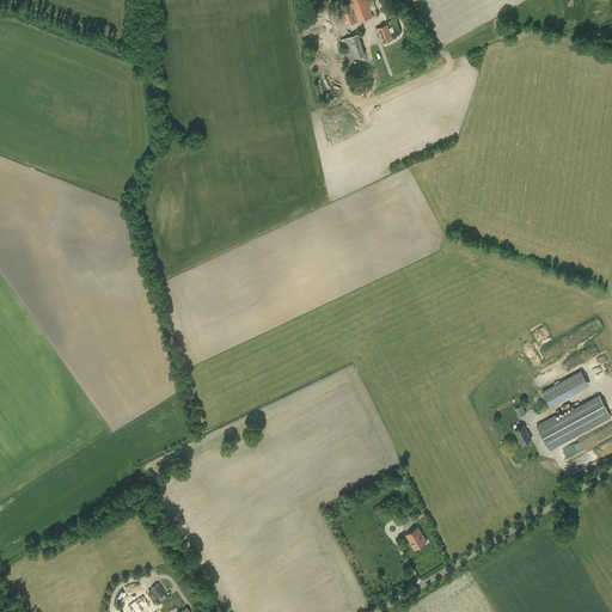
[(349,25),(373,17),(371,11),(377,8),(373,0),(369,0),(367,1),(367,0),(352,0),(353,2),(348,5),(343,7),(349,25)]
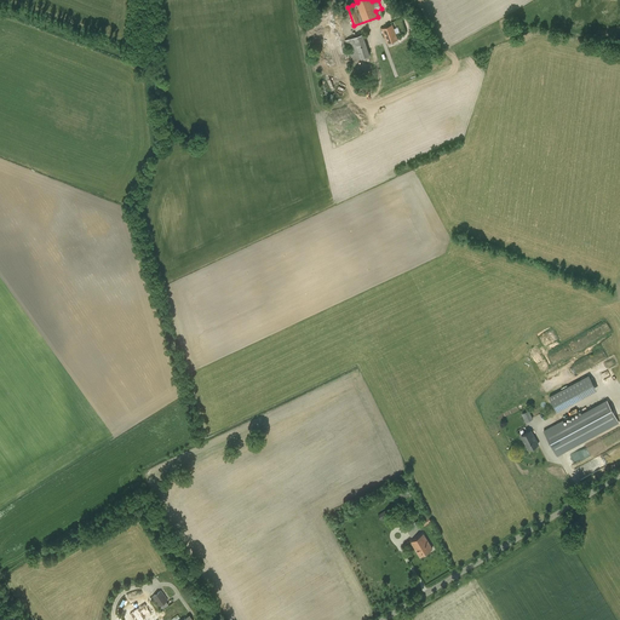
[(414,40),(420,38),(412,15),(406,16),(414,40)]
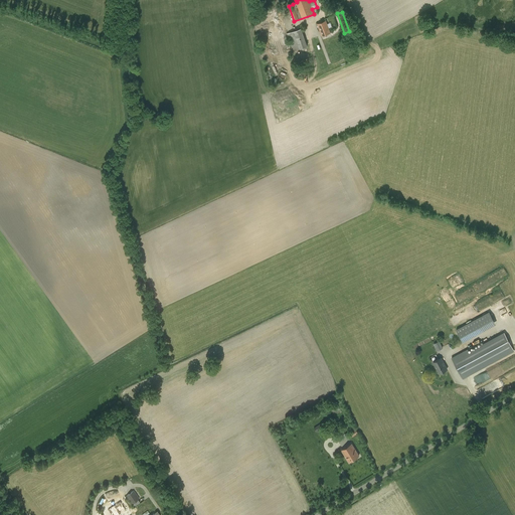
[(322,36),(331,32),(326,20),(317,24),(322,36)]
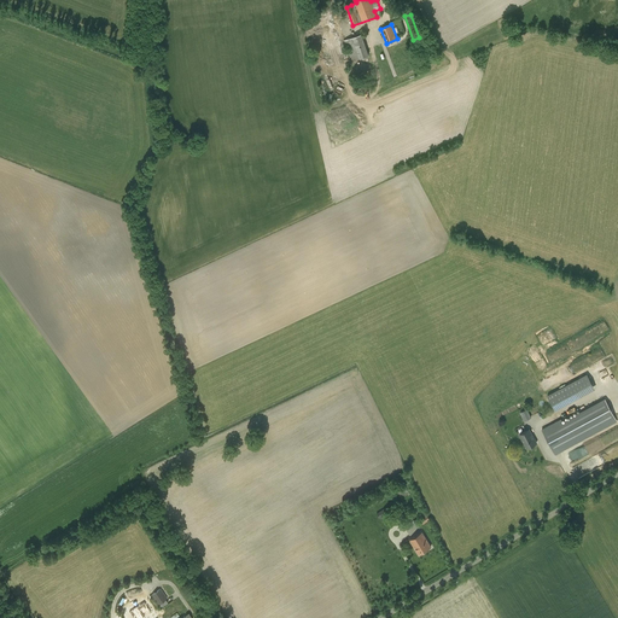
[(369,56),(362,34),(344,40),(353,62),(369,56)]
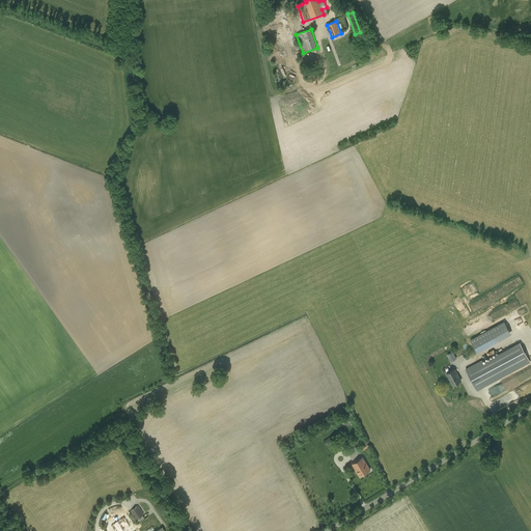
[(275,46),(272,47),(274,52),(277,51),(276,49),(294,43),(290,36),(274,43),(275,46)]
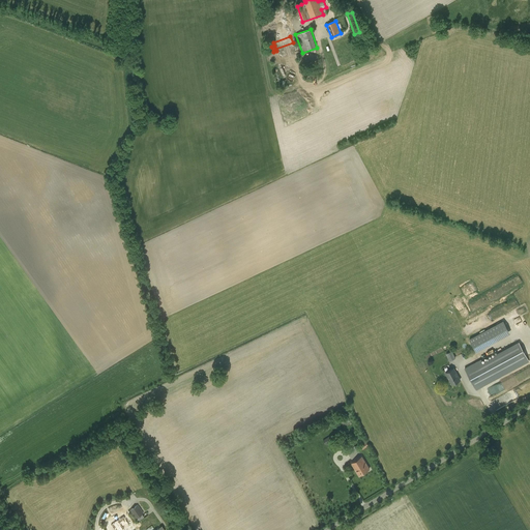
[(296,52),(294,46),(286,49),(288,55),(296,52)]
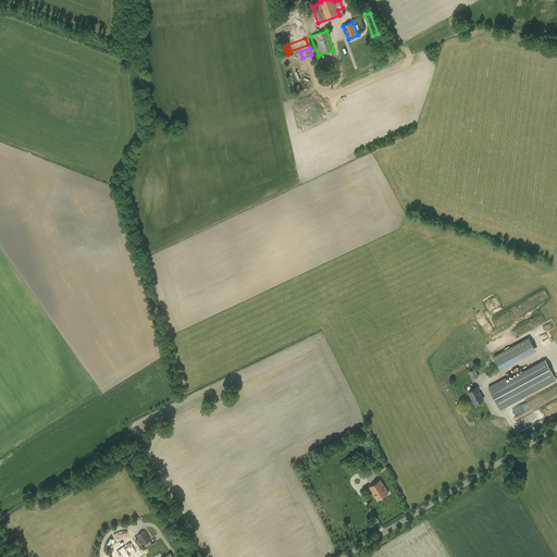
[(500,353),(494,356),(500,369),(508,364),(500,353)]
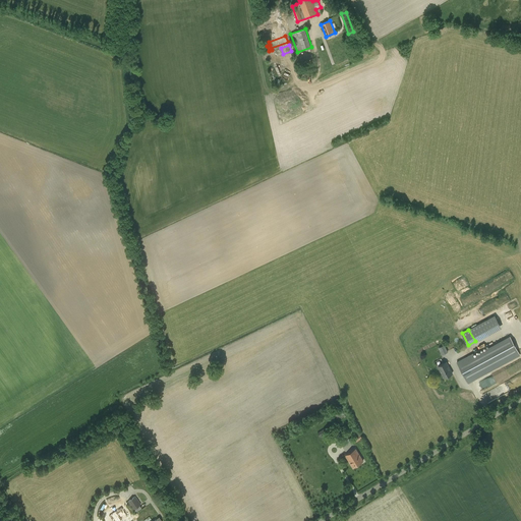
[(510,336),(474,355),(484,374),(520,355),(510,336)]
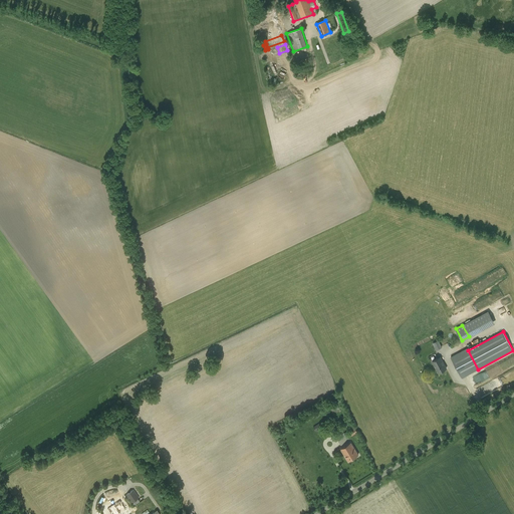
[(436,350),(442,347),(439,340),(433,343),(436,350)]
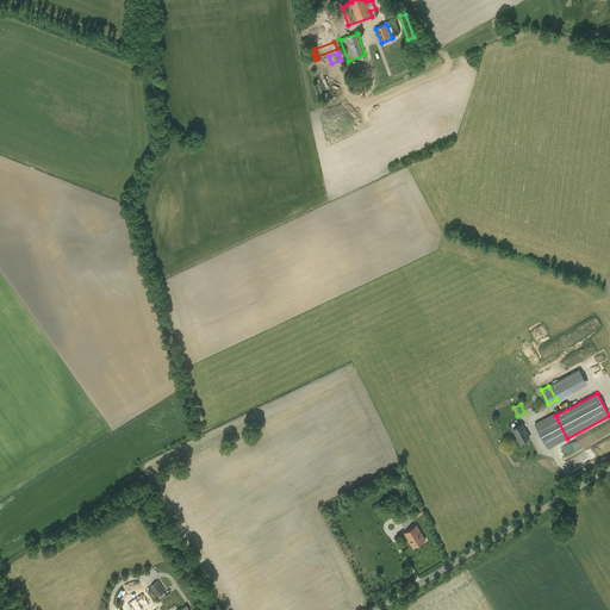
[(554,414),(535,423),(536,425),(548,449),(567,439),(554,414)]
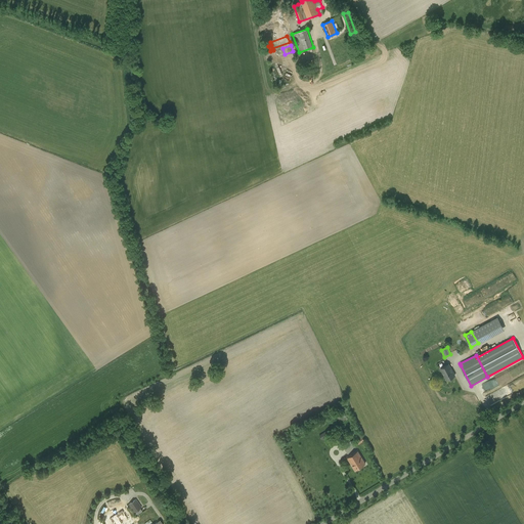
[(449,363),(440,368),(446,380),(455,376),(449,363)]
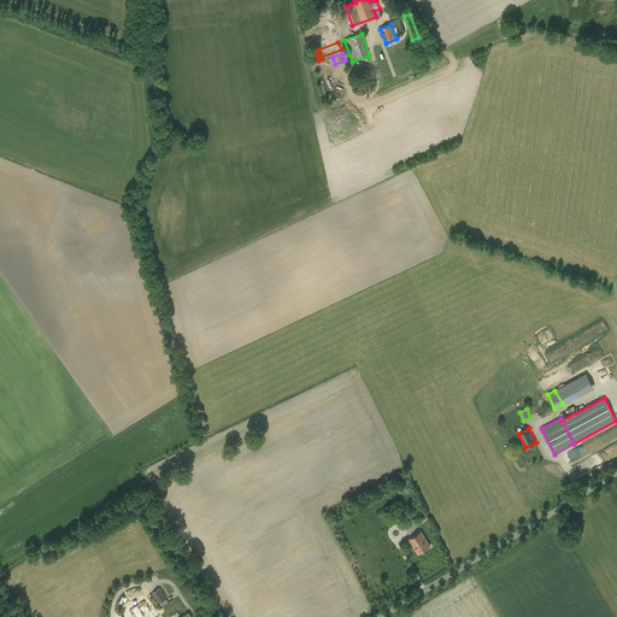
[(380,518),(387,513),(383,507),(376,512),(380,518)]
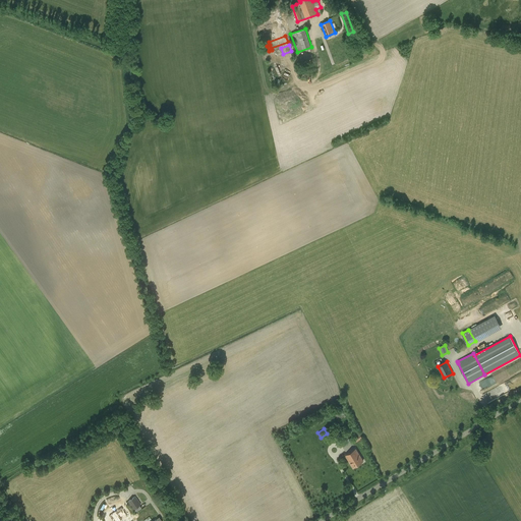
[(356,442),(362,439),(359,433),(353,438),(356,442)]
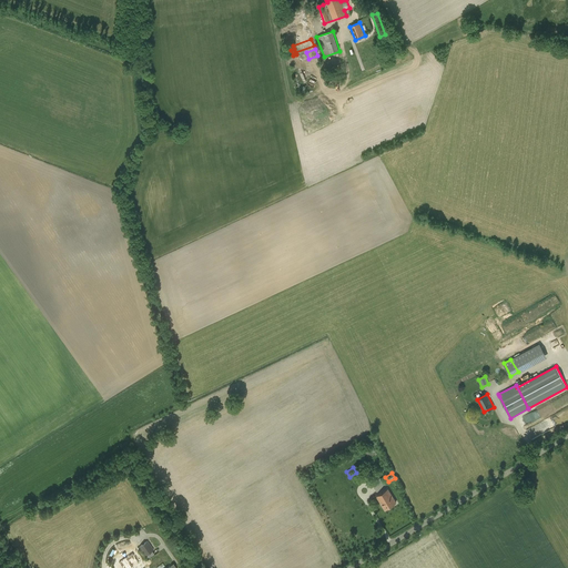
[(119,496),(132,492),(131,486),(117,489),(119,496)]
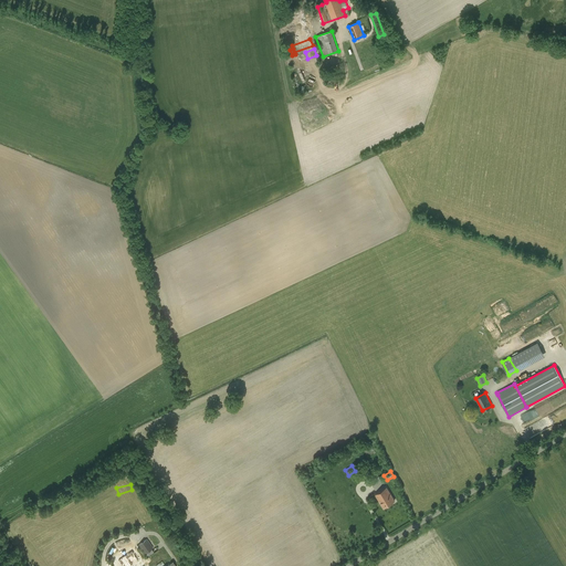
[(384,507),(395,501),(386,488),(375,494),(384,507)]
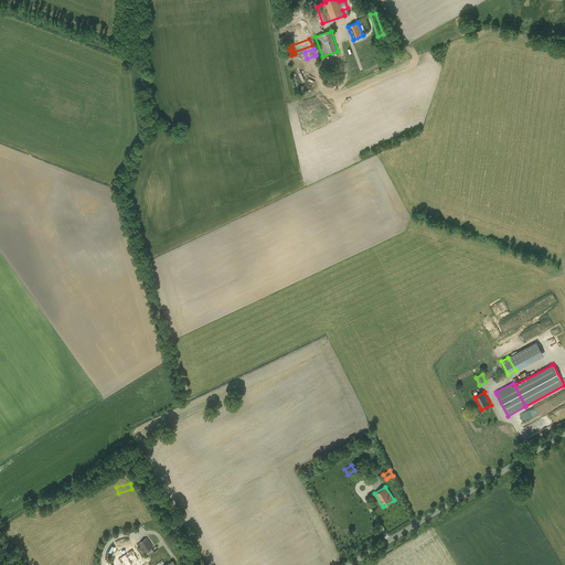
[(113,507),(115,498),(106,494),(104,504),(113,507)]
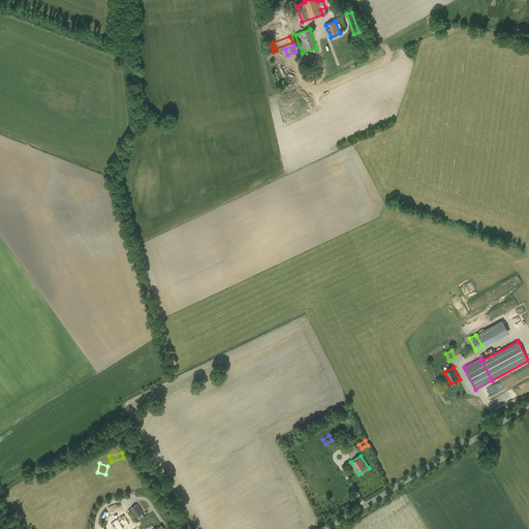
[(137,504),(129,509),(135,518),(136,517),(138,519),(144,516),(142,512),(143,512),(137,504)]
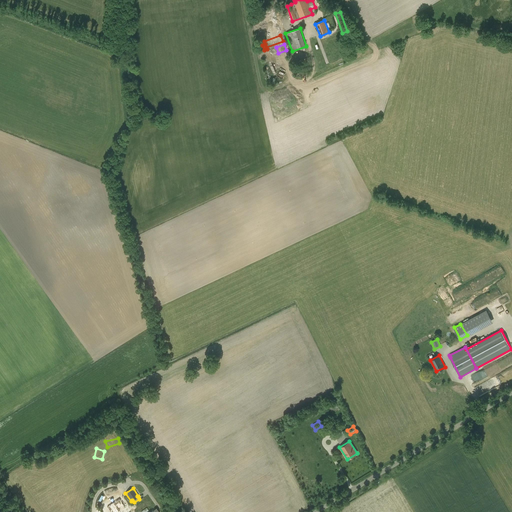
[(118,500),(123,497),(119,492),(114,495),(115,496),(105,503),(111,511),(115,511),(123,507),(120,503),(118,500)]
